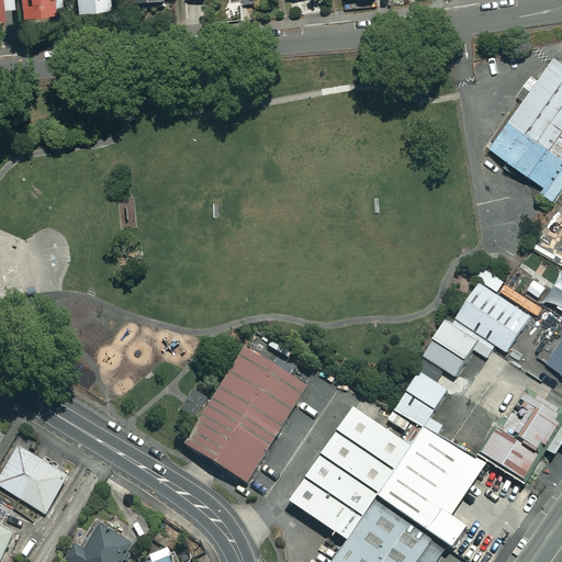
[(0,0),(0,17),(1,18),(1,8),(12,8),(12,0),(0,0)]
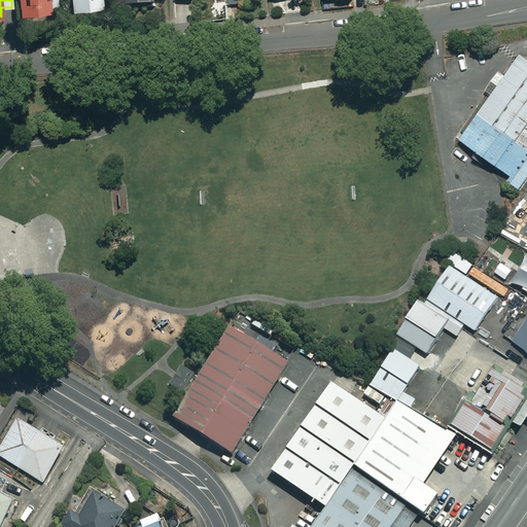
[(16,0),(18,13),(57,10),(56,0),(16,0)]
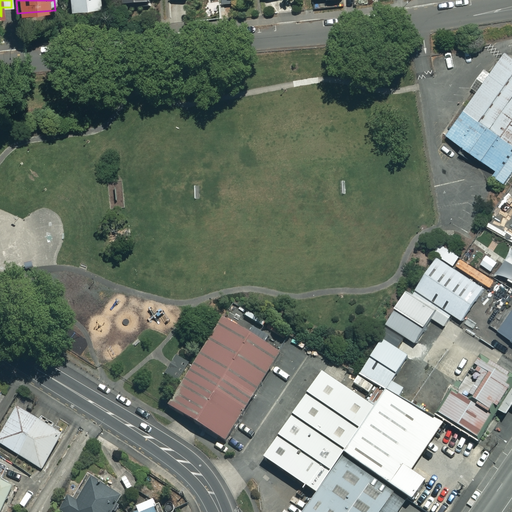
[(511,59),(507,56),(449,138),(496,172),(492,178),(508,188),(511,182),(511,59)]
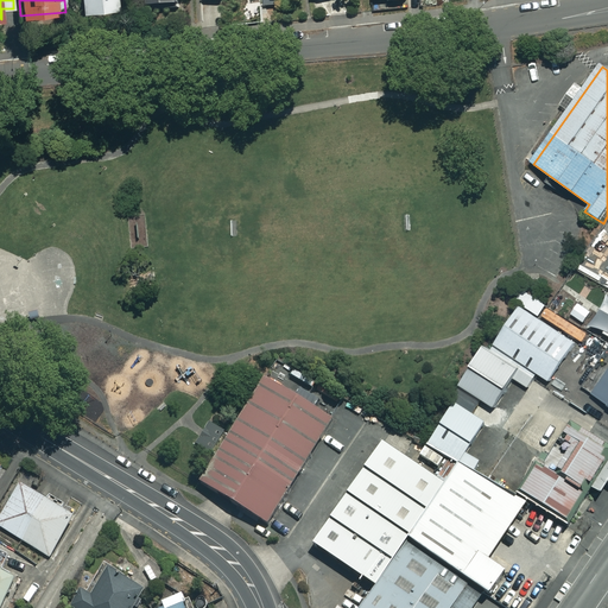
[(502,325),(562,361),(574,342),(517,304),(502,325)]
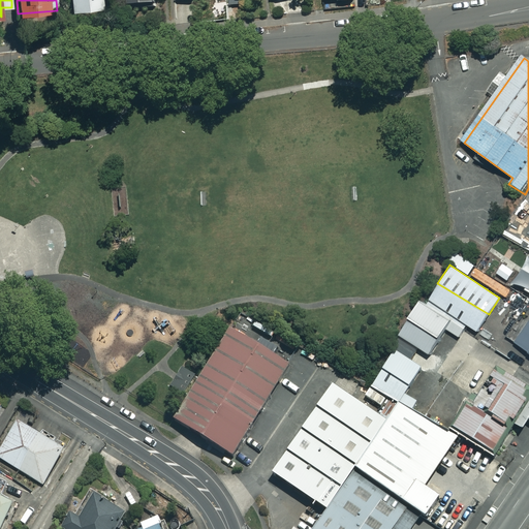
[(427,299),(478,330),(489,314),(437,283),(427,299)]
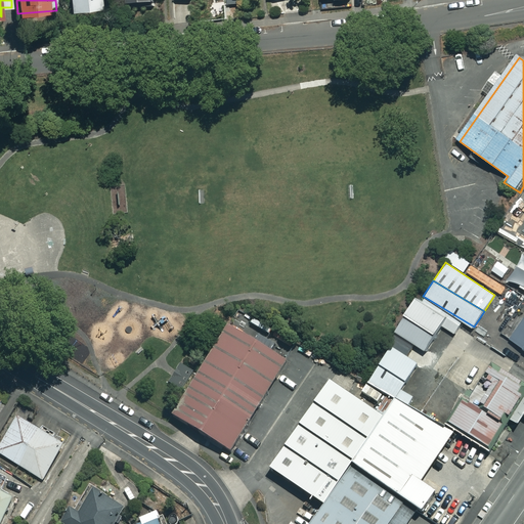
[(454,334),(461,323),(417,296),(404,315),(436,334),(441,325),(454,334)]
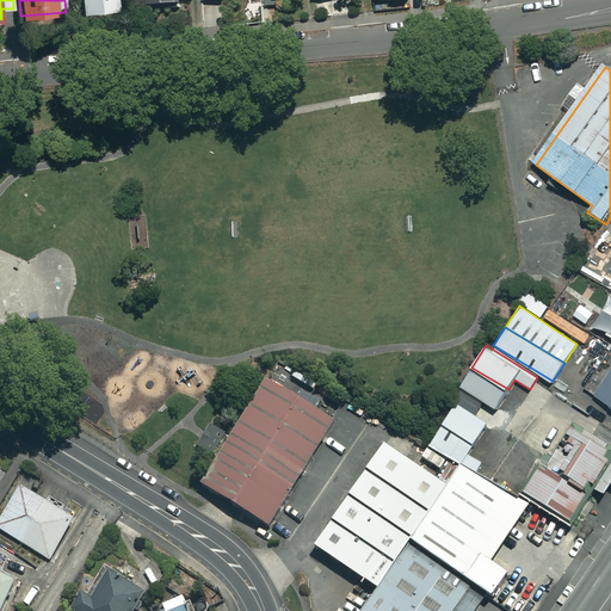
[(506,393),(469,370),(458,388),(494,411),(506,393)]
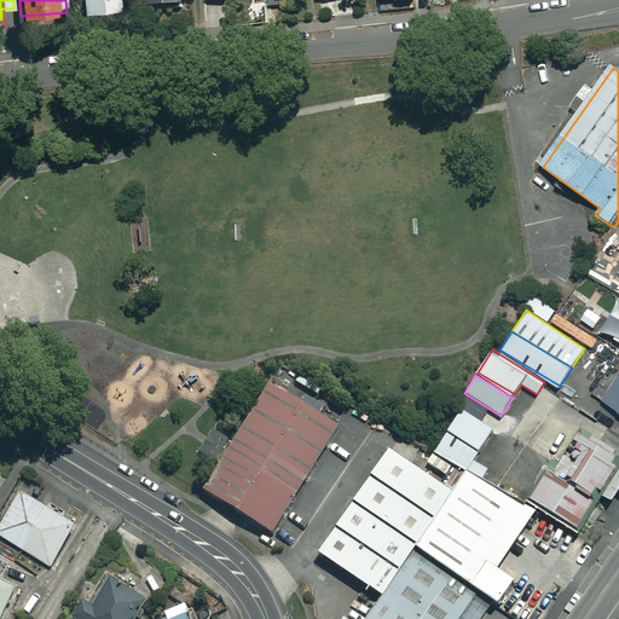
[(618,376),(602,401),(618,412),(618,376)]
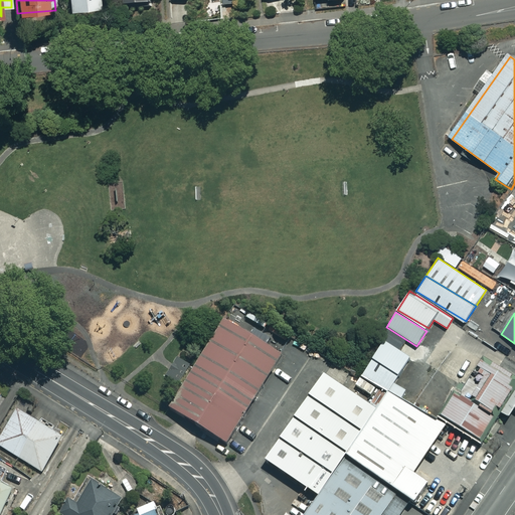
[(227,324),(174,413),(231,448),(286,358),(227,324)]
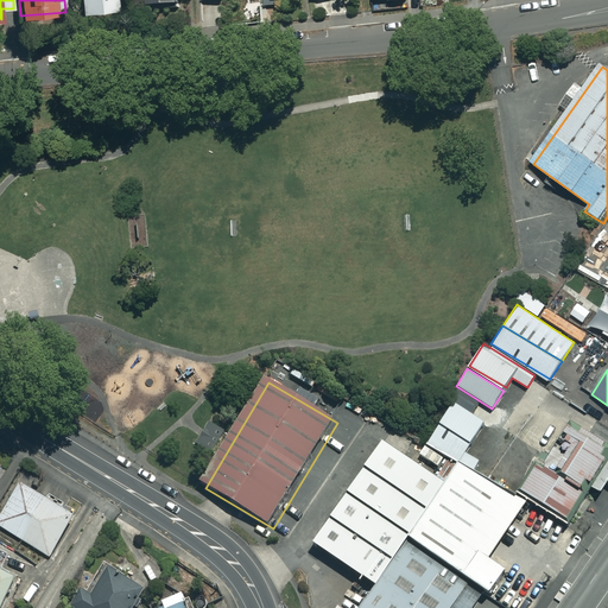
[(479,403),(455,387),(447,399),(472,416),(479,403)]
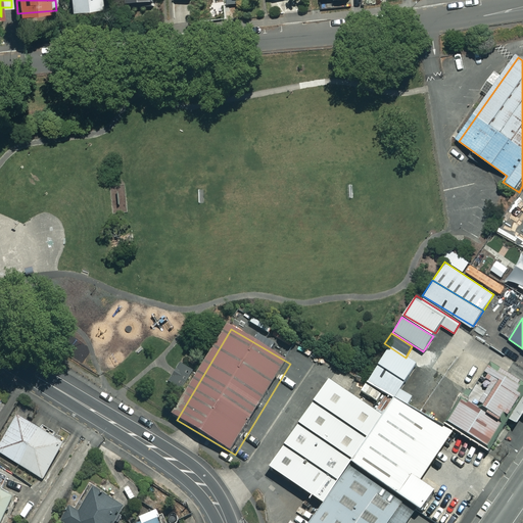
[(376,368),(401,383),(413,364),(387,348),(376,368)]
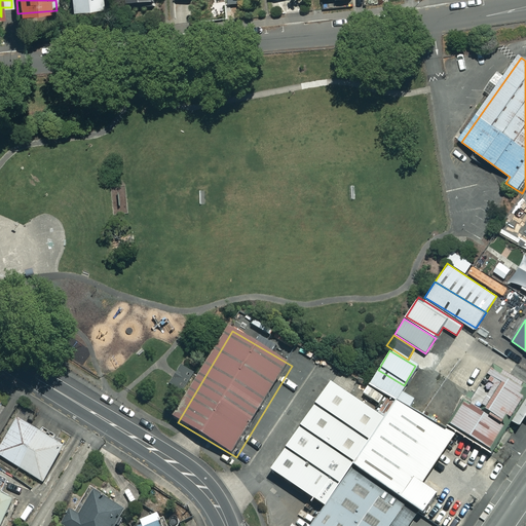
[(197,375),(183,366),(177,375),(171,385),(184,395),(197,375)]
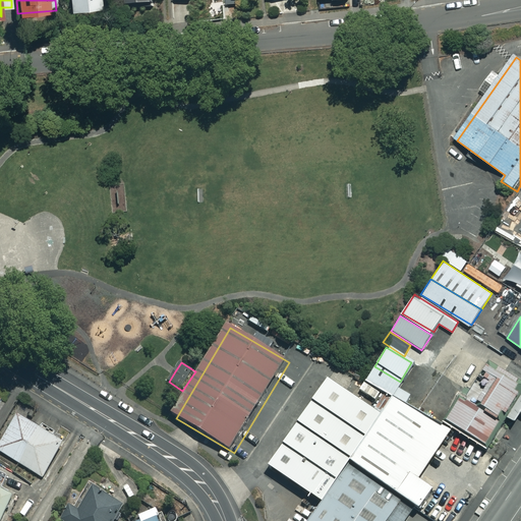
[(517,384),(485,364),(475,382),(483,387),(468,411),(455,403),(442,425),(482,450),(503,417),(512,423),(520,408),(520,397),(512,392),(517,384)]
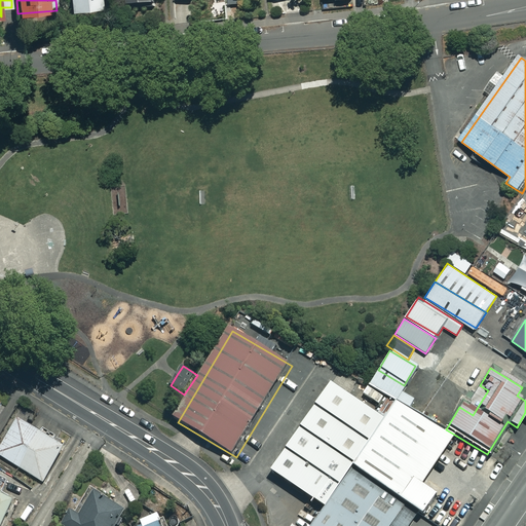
[(404,385),(378,370),(368,385),(405,408),(411,397),(401,390),(404,385)]
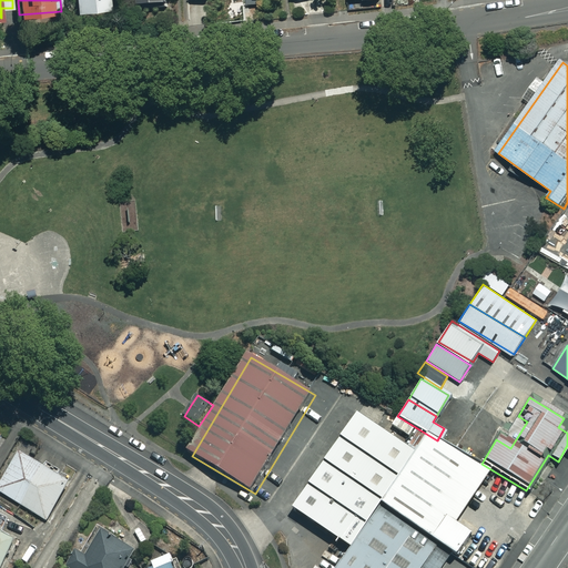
[(335,412),(275,503),(335,541),(395,450),(335,412)]
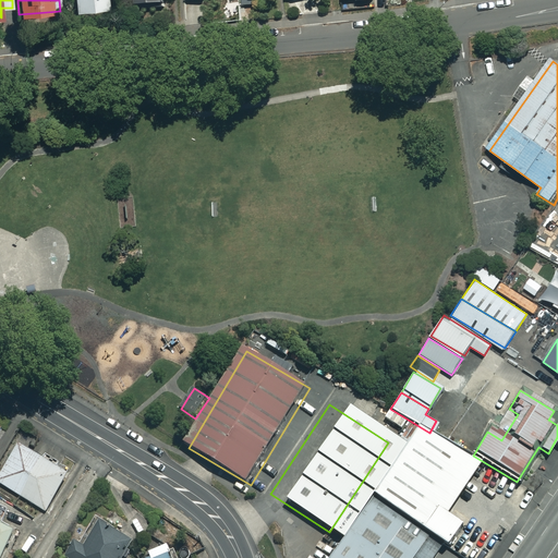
[(407,419),(359,487),(434,540),(447,521),(432,511),(466,461),(407,419)]
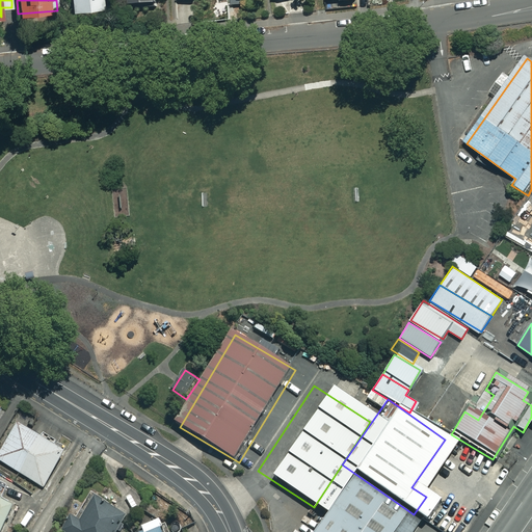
[(63,453),(17,425),(0,451),(0,461),(43,487),(63,453)]
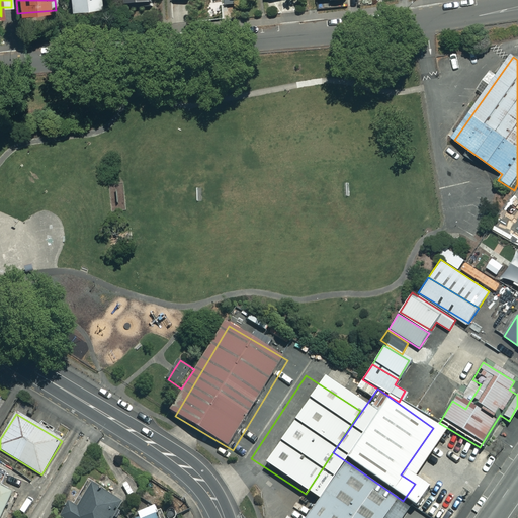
[(333,460),(293,517),(382,517),(395,501),(333,460)]
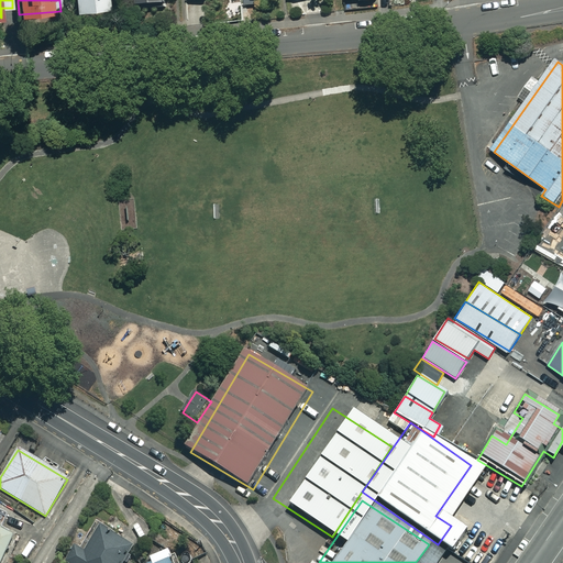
[(0,562),(12,536),(0,530),(0,528),(6,515),(0,511),(0,562)]
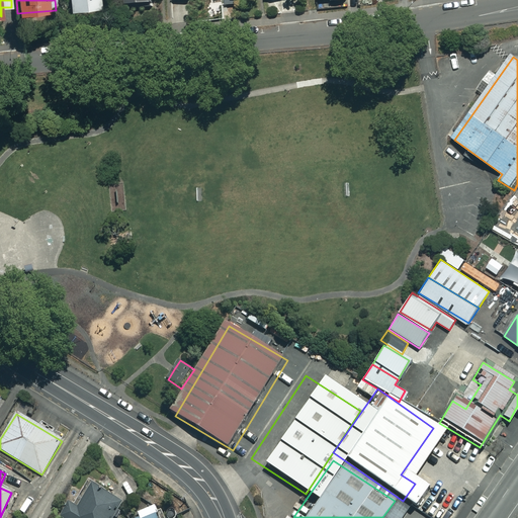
[(112,517),(120,505),(90,486),(78,507),(70,502),(61,517),(60,517),(112,517)]
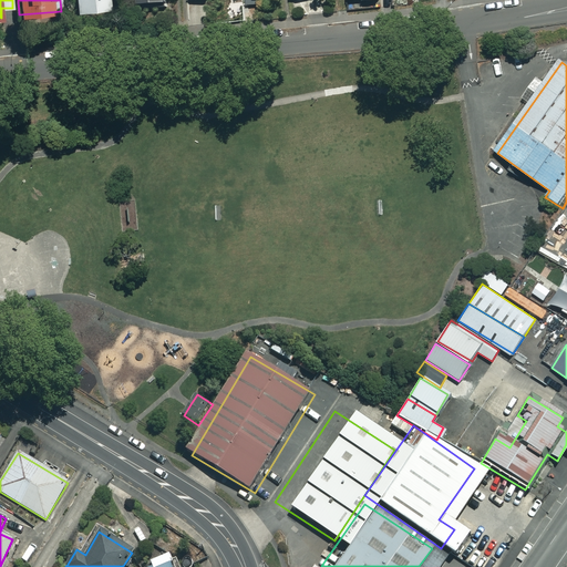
[(172,566),(167,555),(150,562),(151,566),(172,566)]
